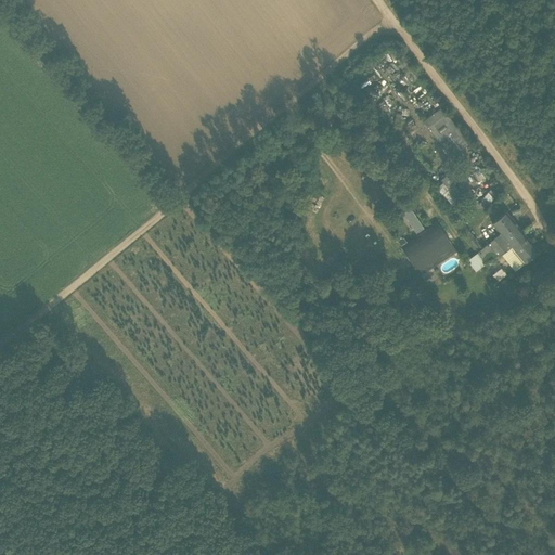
[(410,85),(417,79),(411,69),(403,75),(410,85)]
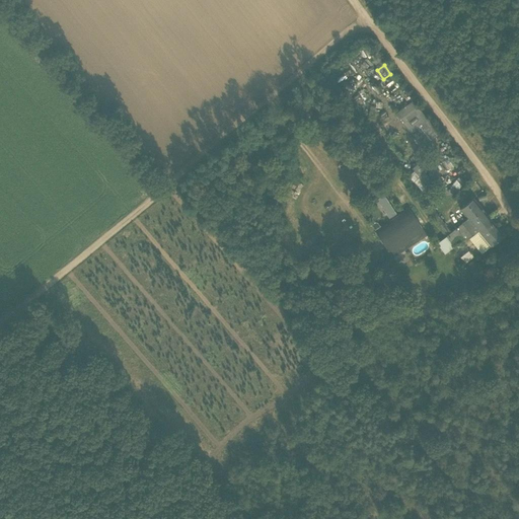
[(421,147),(439,133),(413,100),(395,115),(421,147)]
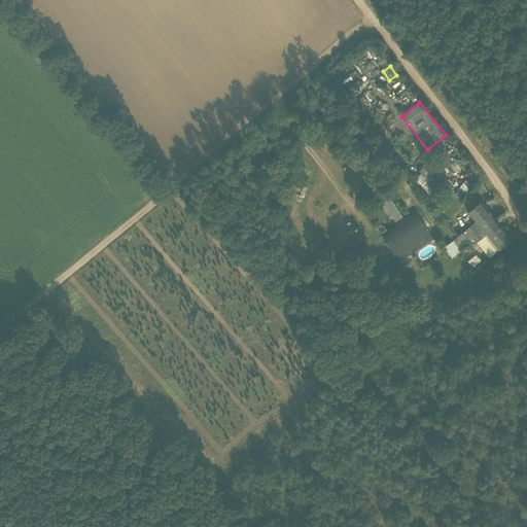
[(381,114),(382,108),(376,107),(375,113),(373,120),(380,121),(381,114)]
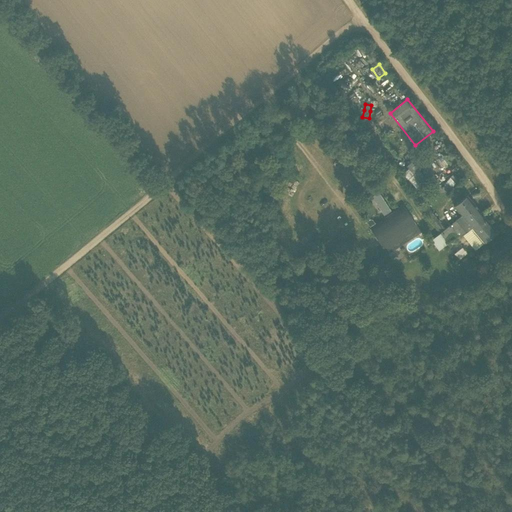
[(380,120),(384,117),(380,111),(376,114),(380,120)]
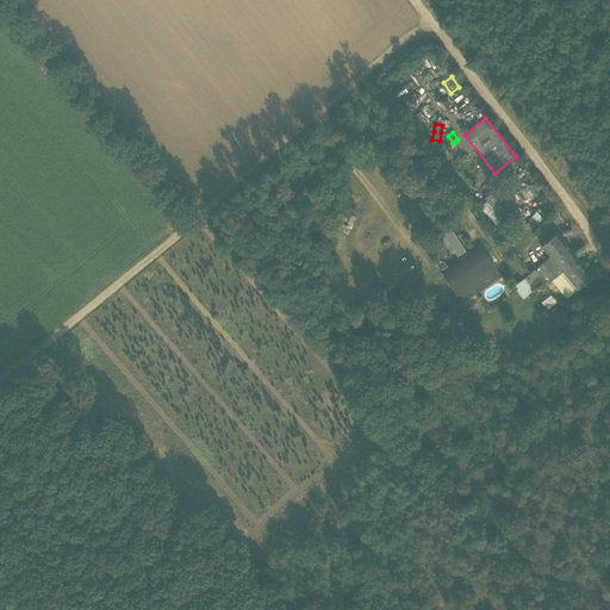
[(531,187),(539,197),(543,193),(536,182),(531,187)]
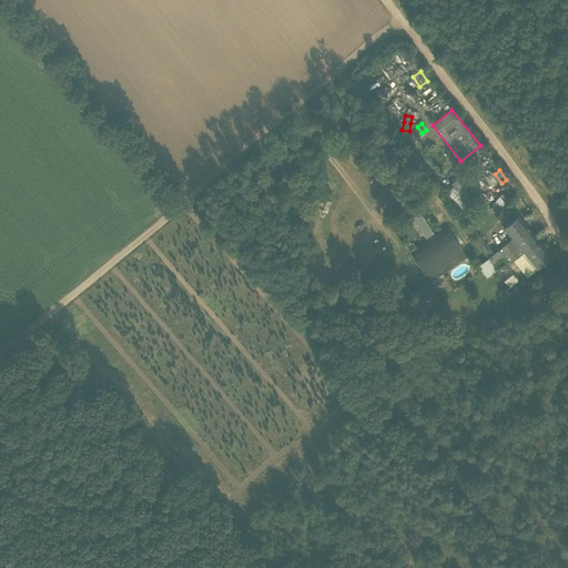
[(460,209),(466,214),(472,208),(467,203),(464,200),(462,196),(458,193),(453,186),(447,192),(453,199),(453,198),(462,208),(460,209)]
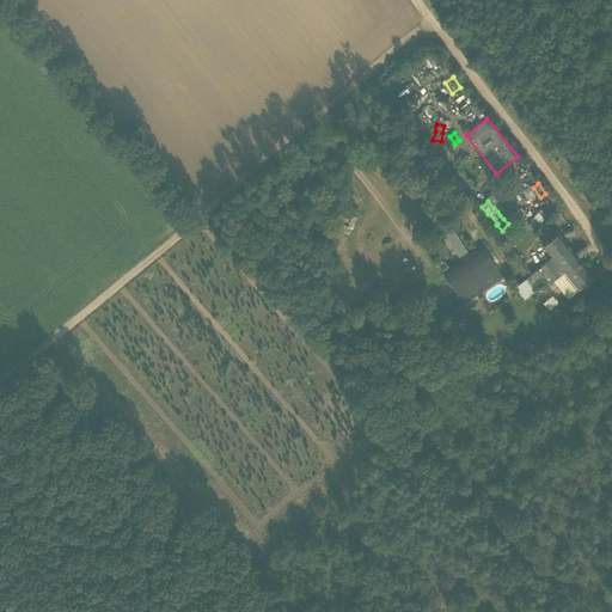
[(532,218),(528,224),(537,228),(540,222),(548,214),(540,208),(532,218)]
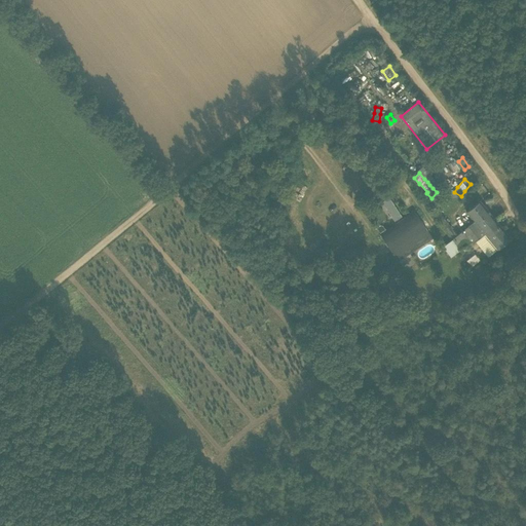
[(496,220),(480,200),(466,212),(475,221),(457,235),(451,226),(445,230),(453,240),(443,248),(451,258),(460,252),(459,249),(471,242),(478,236),(479,238),(486,233),(483,230),(496,220)]
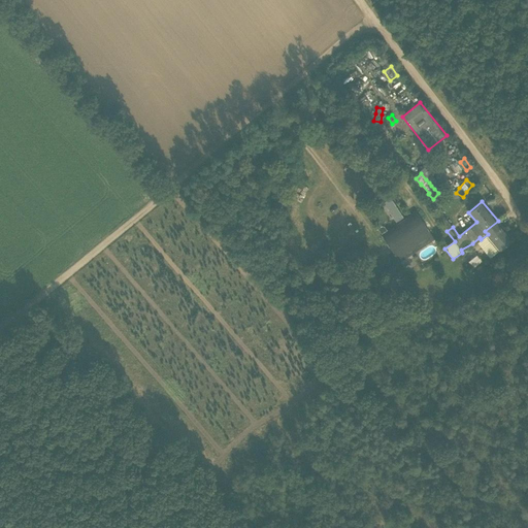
[(436,203),(432,207),(438,216),(441,212),(443,211),(436,203)]
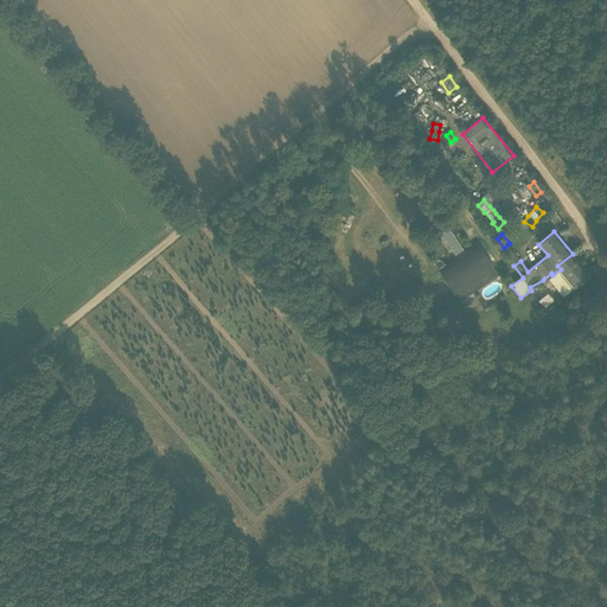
[(451,287),(457,296),(493,272),(475,244),(439,269),(451,287)]
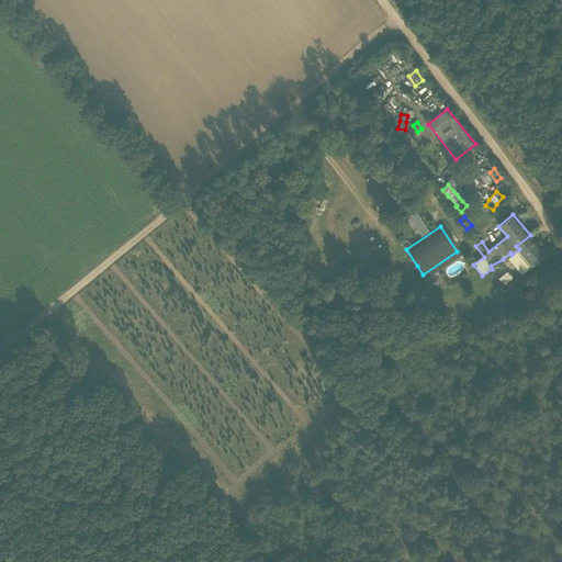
[(516,246),(519,249),(532,266),(546,255),(530,235),(516,246)]
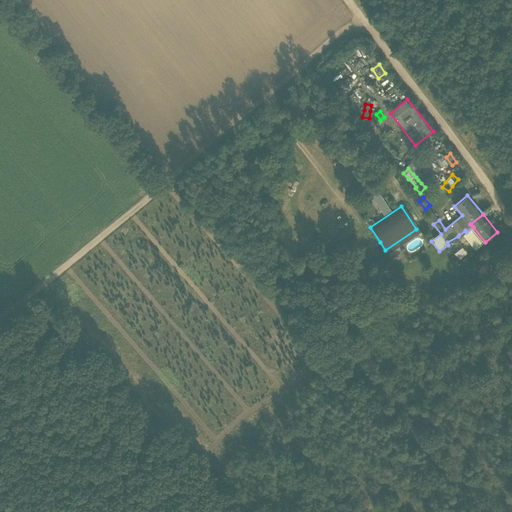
[(475,268),(473,260),(465,262),(468,270),(475,268)]
